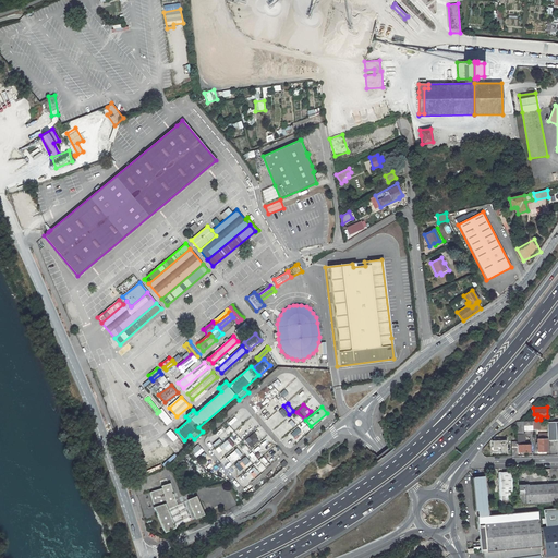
[(282,408),(278,411),(283,417),(288,414),(282,408)]
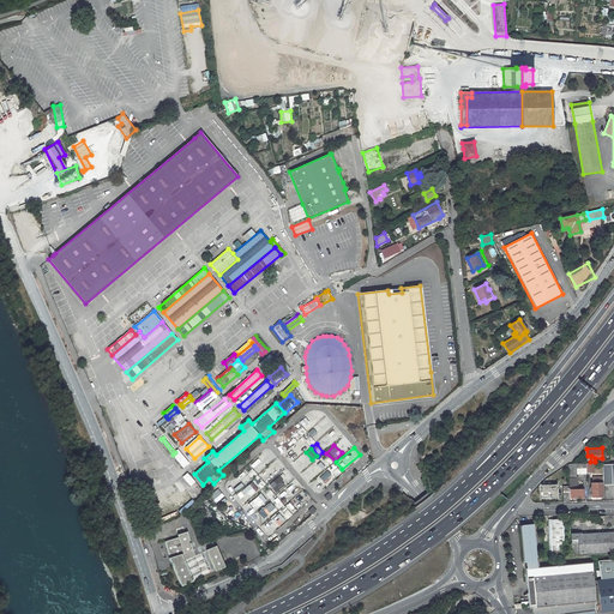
[(172,455),(184,468),(188,463),(178,450),(172,455)]
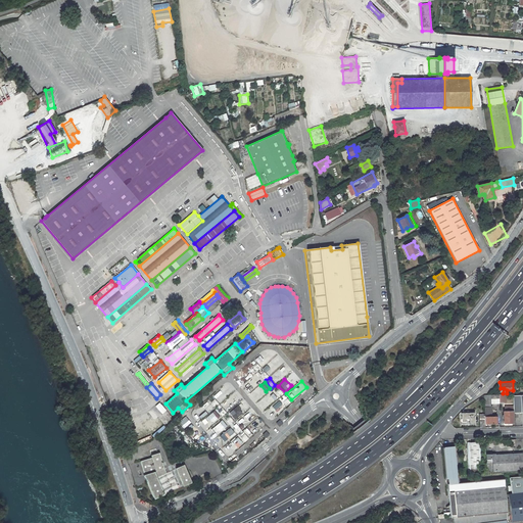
[(248,395),(253,401),(264,394),(257,387),(248,395)]
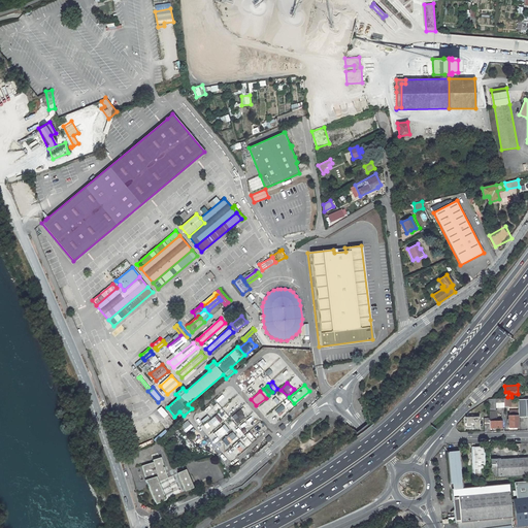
[(504,411),(504,408),(503,398),(496,398),(496,411),(500,411),(504,411)]
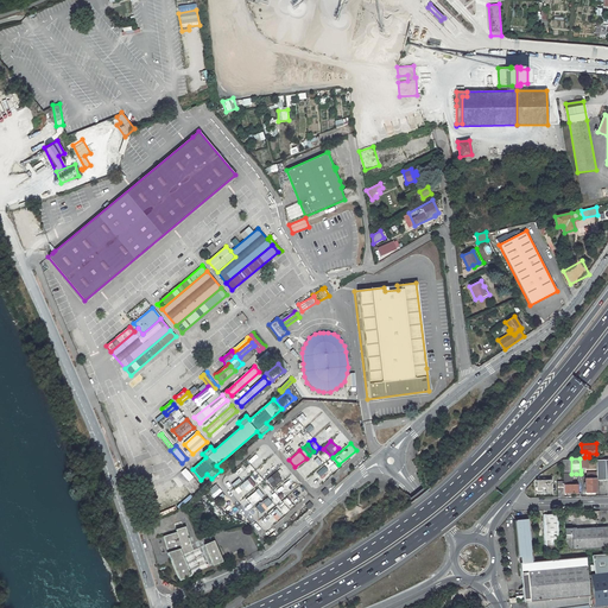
[(607,458),(596,460),(596,472),(597,479),(597,480),(607,479),(607,458)]
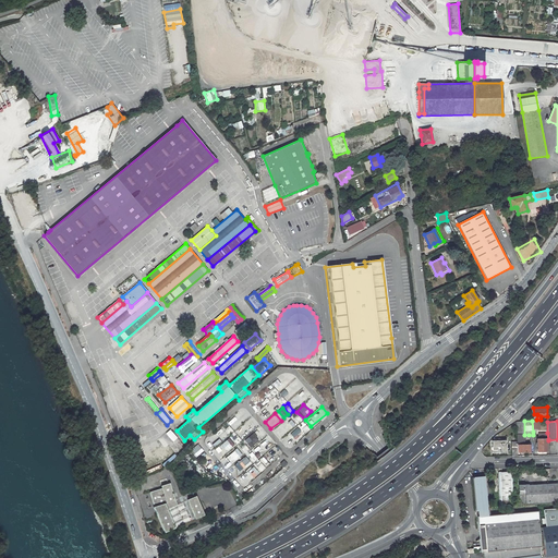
[(220,428),(208,438),(215,447),(229,435),(237,444),(241,440),(229,426),(222,431),(220,428)]
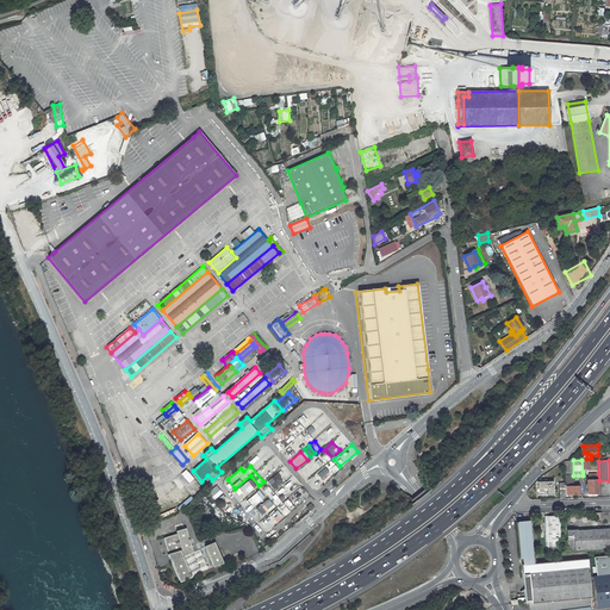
[(327,466),(321,471),(328,479),(332,475),(327,466)]
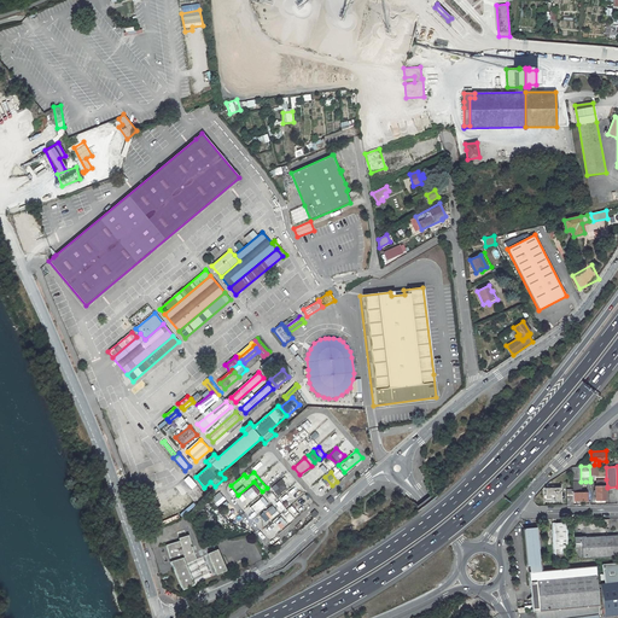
[(188,476),(184,479),(192,489),(197,485),(188,476)]
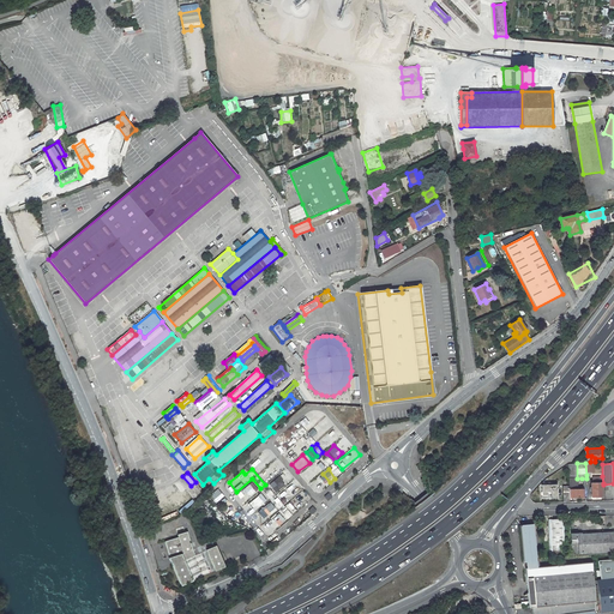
[(275,492),(287,483),(280,475),(269,483),(275,492)]
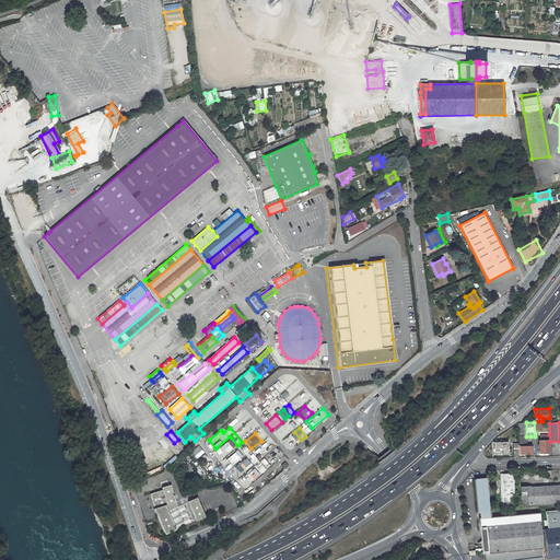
[(294,433),(289,438),(293,443),(299,438),(294,433)]
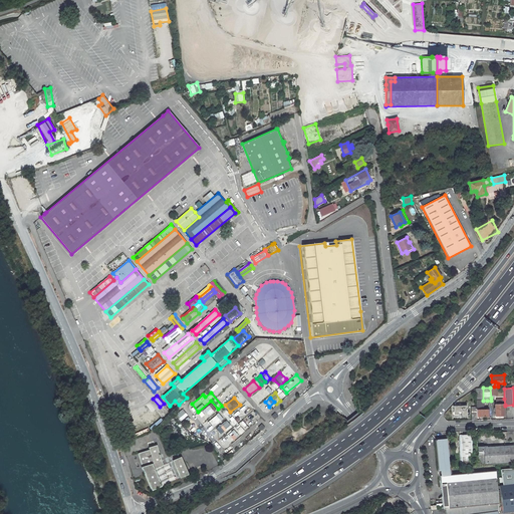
[(505,405),(504,399),(495,399),(495,402),(494,402),(495,416),(504,416),(504,405),(505,405)]
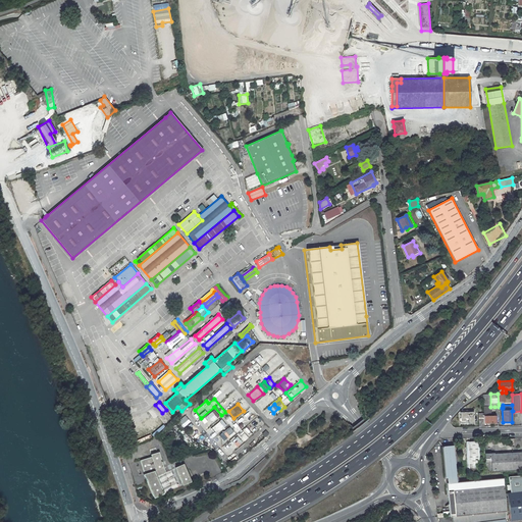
[(214,410),(205,417),(206,419),(202,422),(206,428),(220,417),(214,410)]
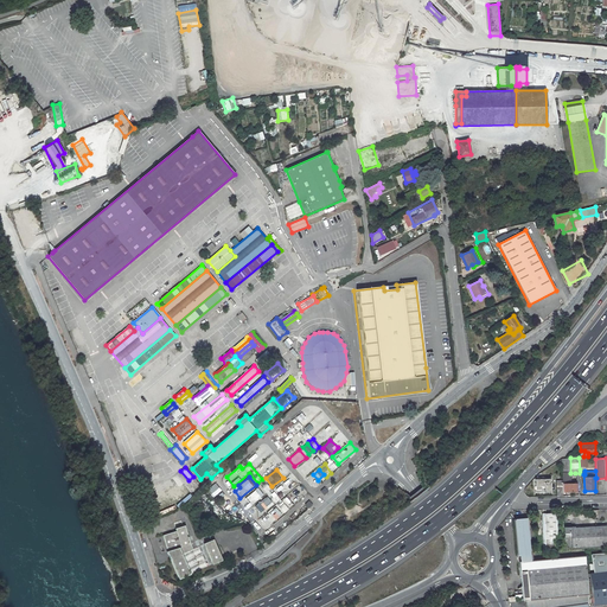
[(551,492),(550,479),(536,479),(536,490),(540,490),(540,492),(551,492)]
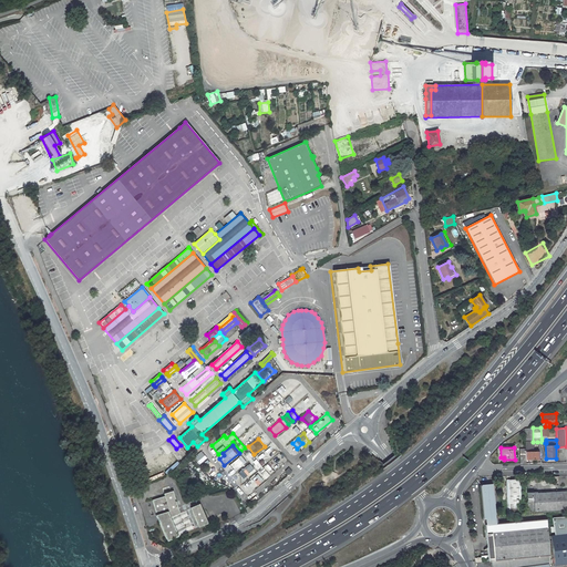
[(248,451),(244,454),(248,461),(254,456),(248,451)]
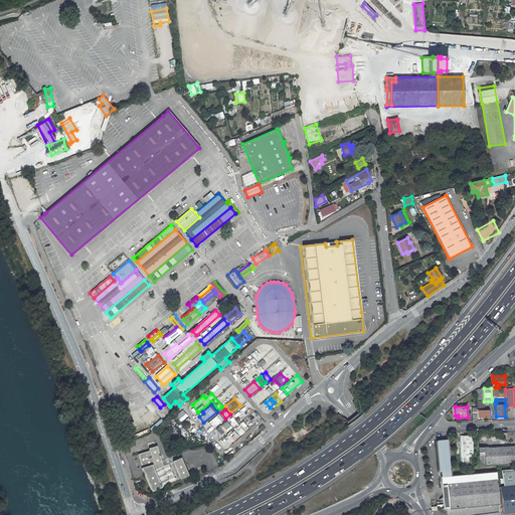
[(212,427),(223,420),(219,414),(208,420),(212,427)]
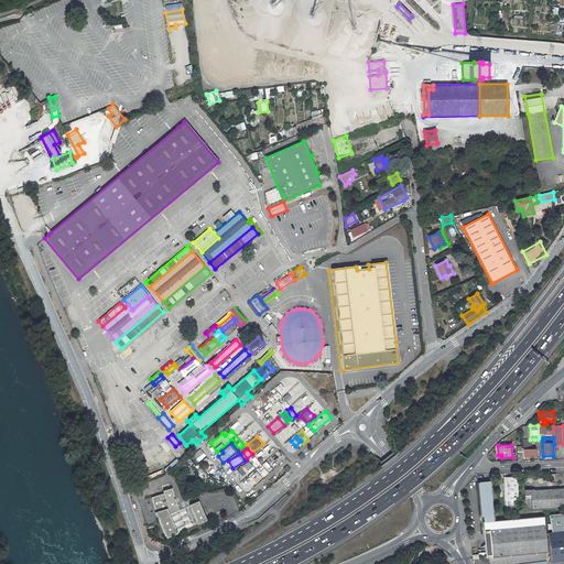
[(270,457),(263,463),(270,470),(277,465),(270,457)]
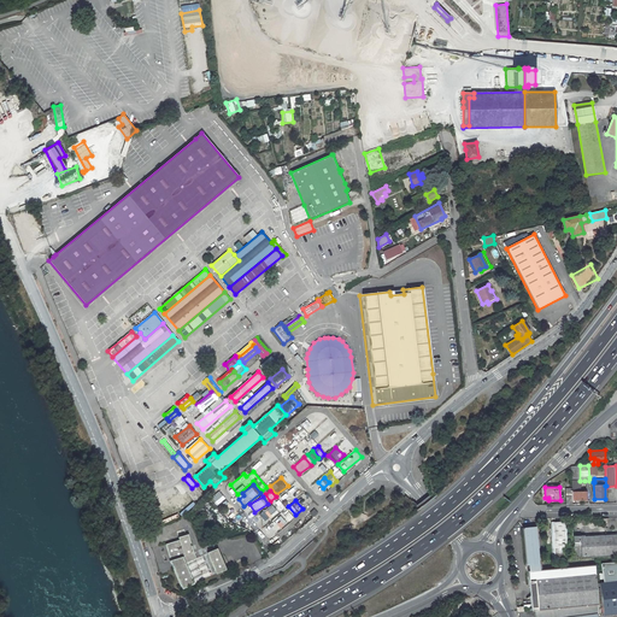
[(280,511),(285,507),(280,501),(275,505),(280,511)]
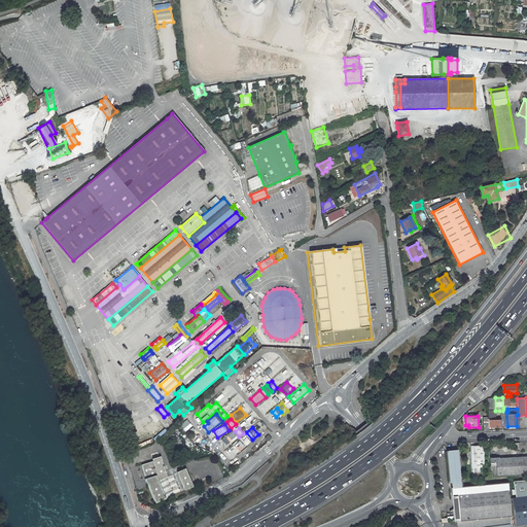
[(221,440),(226,445),(236,435),(231,430),(221,440)]
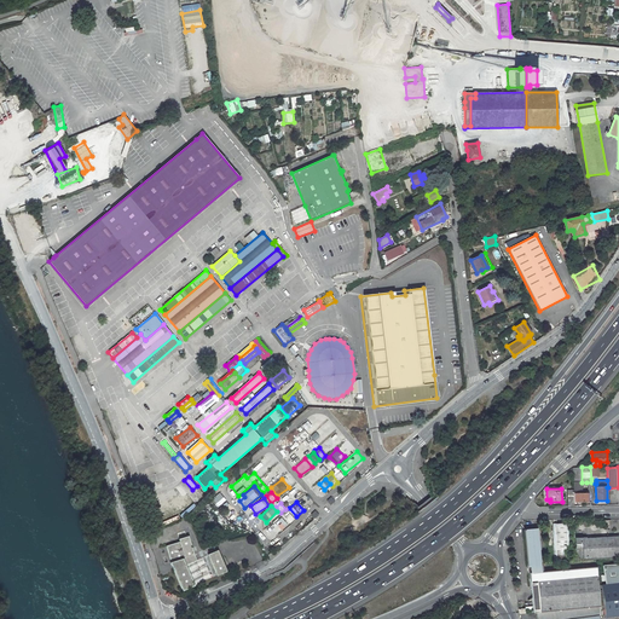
[(278,534),(294,519),(287,512),(271,527),(278,534)]
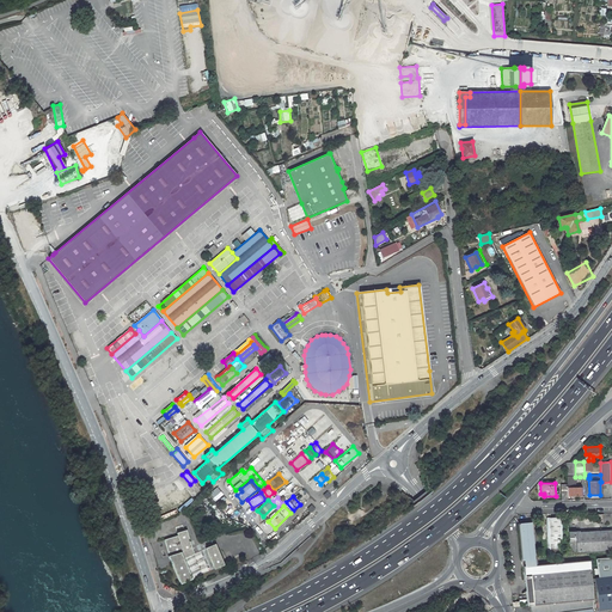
[(548,555),(563,555),(563,514),(546,515),(548,555)]
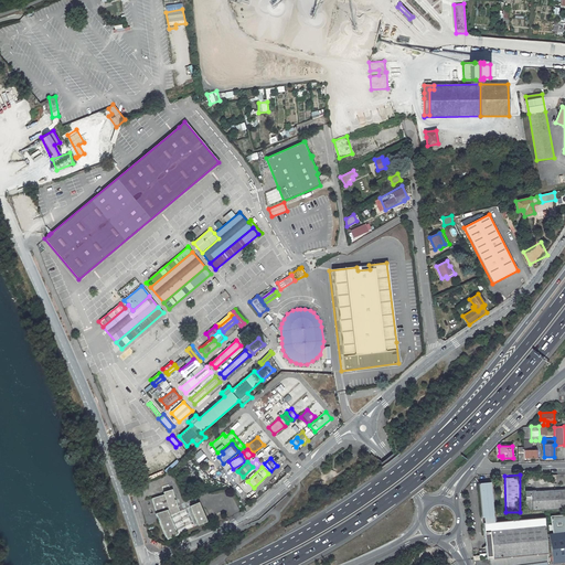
[(545,525),(544,518),(494,522),(490,482),(479,483),(482,518),(483,516),(484,523),(483,523),(487,560),(492,558),(500,557),(509,557),(516,556),(524,555),(532,555),(540,554),(547,553),(545,525)]
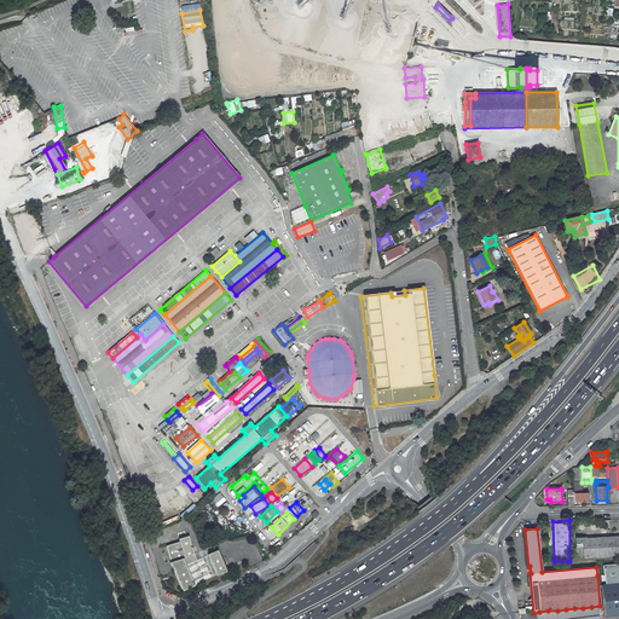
[(179,542),(166,547),(171,562),(169,562),(183,591),(194,586),(185,566),(197,561),(189,536),(179,539),(179,542)]
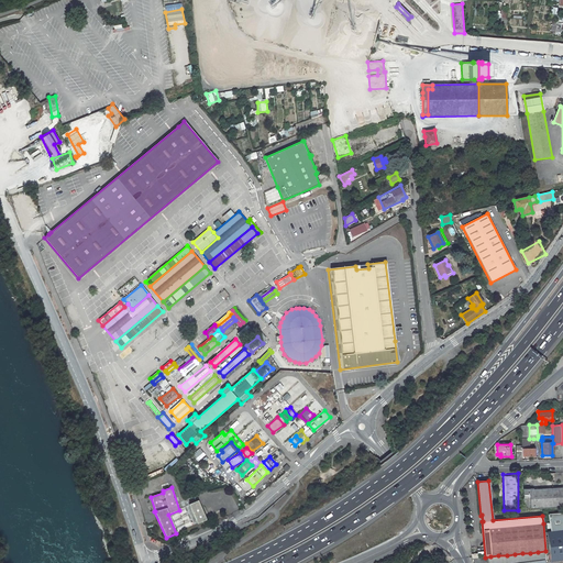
[(562,487),(542,489),(541,509),(562,507),(562,487)]
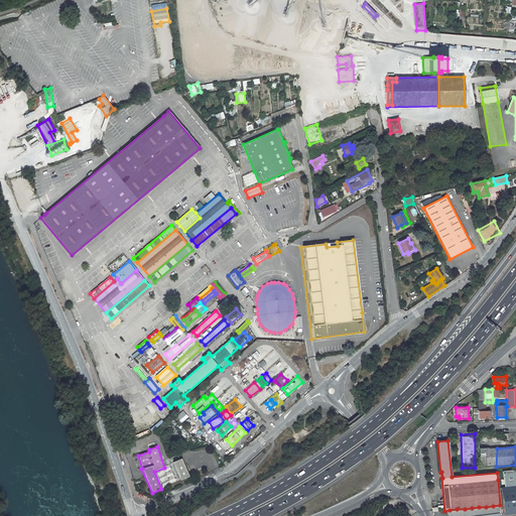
[(496,467),(497,448),(489,448),(480,448),(480,454),(480,458),(475,458),(476,468),(496,467)]
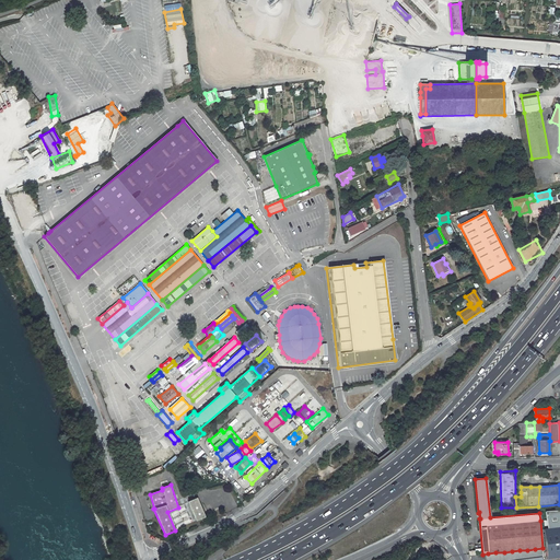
[(188,501),(196,521),(206,517),(197,498),(188,501)]
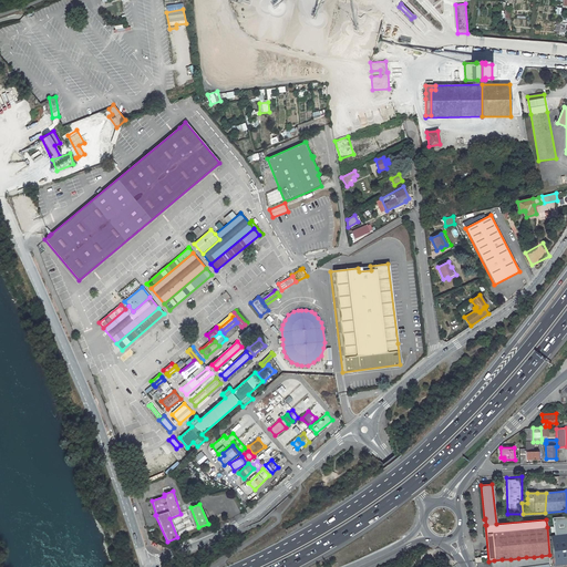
[(169,518),(177,537),(187,532),(194,529),(186,511),(181,514),(169,518)]
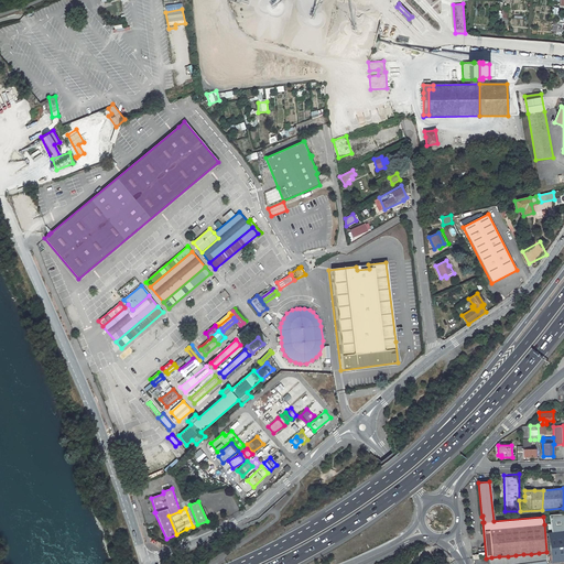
[(563,513),(550,514),(552,533),(563,531),(563,513)]
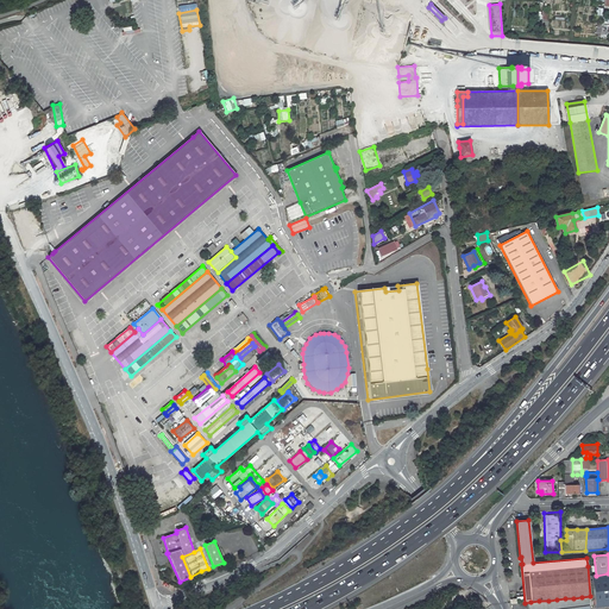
[(608,573),(596,576),(591,576),(596,608),(608,606),(608,573)]
